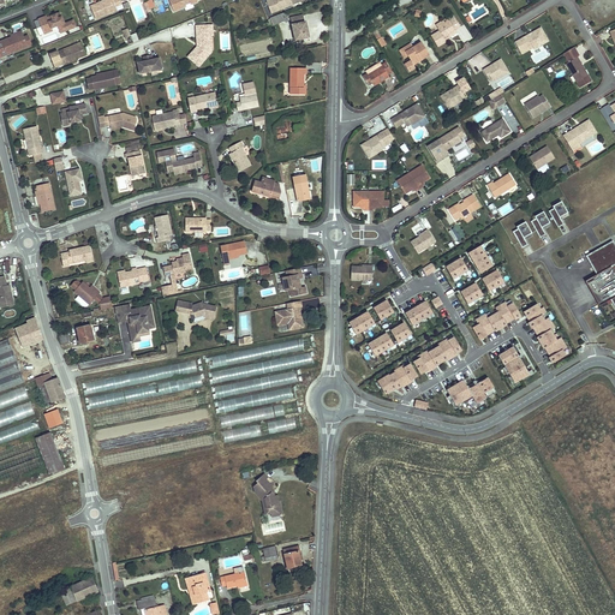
[(95,19),(123,9),(119,0),(113,0),(108,0),(97,5),(96,4),(90,6),(95,19)]
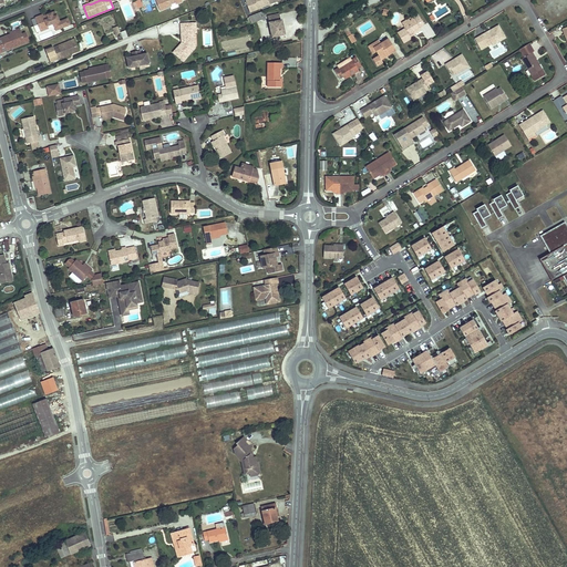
[(181,0),(155,0),(160,10),(182,2),(181,0)]
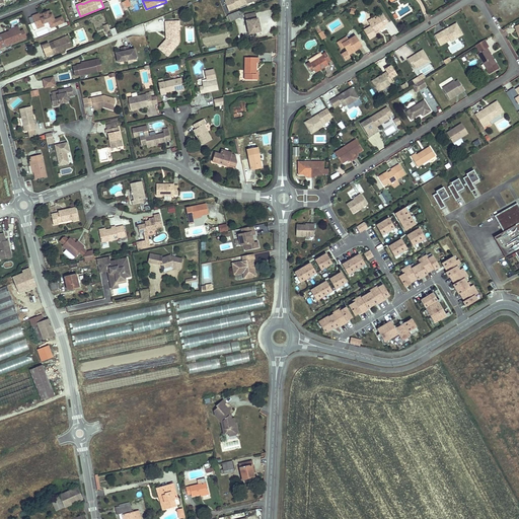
[(229,11),(256,0),(227,0),(225,1),(229,11)]
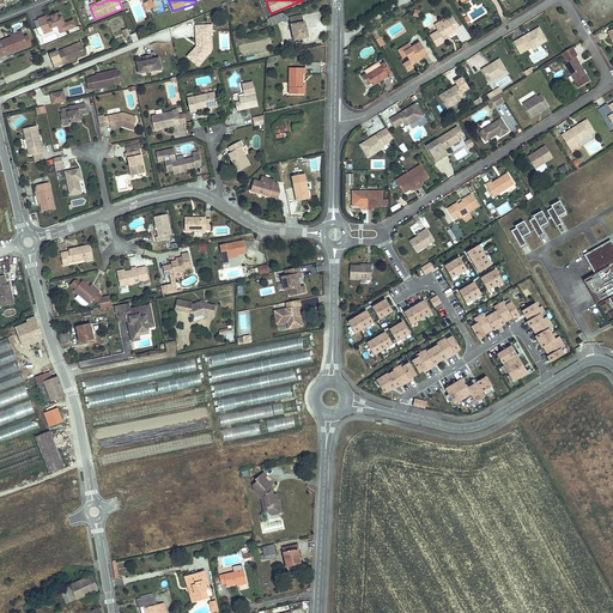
[(62,25),(58,13),(55,14),(52,16),(48,18),(47,16),(38,19),(44,34),(53,30),(52,28),(58,25),(60,31),(66,29),(66,31),(76,26),(73,20),(62,25)]
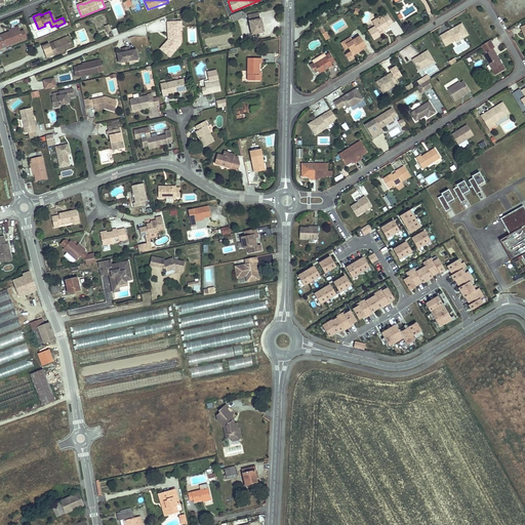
[(264,32),(260,18),(260,19),(258,13),(248,15),(252,35),(264,32)]
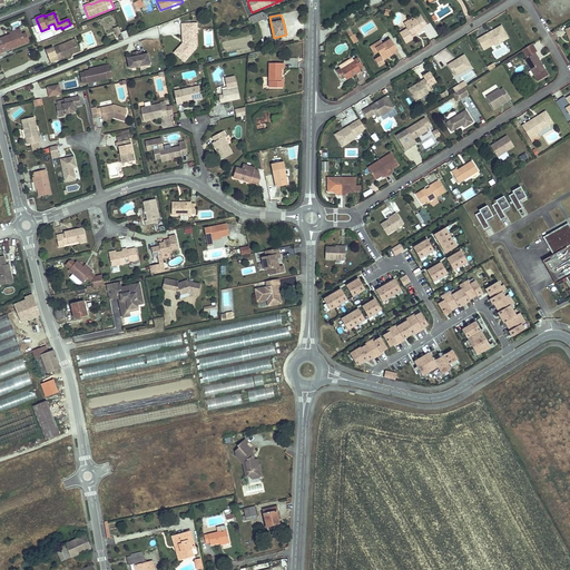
[(412,36),(422,29),(422,28),(426,25),(422,17),(416,20),(416,19),(405,26),(408,29),(400,33),(405,43),(413,39),(412,36)]
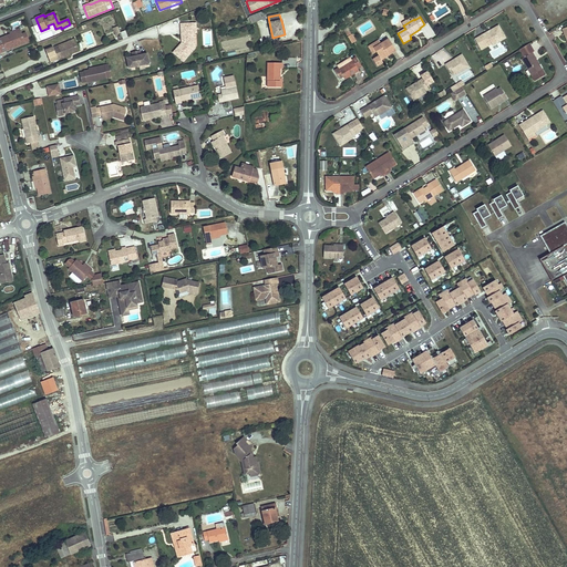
[(195,48),(195,33),(191,33),(191,29),(196,29),(196,23),(181,24),(182,40),(185,43),(184,44),(182,43),(173,52),(183,61),(195,48)]
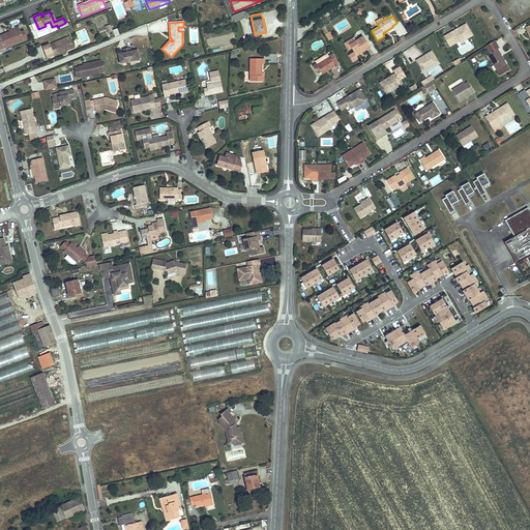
[(472,35),(466,24),(459,28),(460,30),(455,32),(454,31),(450,33),(454,39),(458,37),(460,41),(461,42),(472,35)]
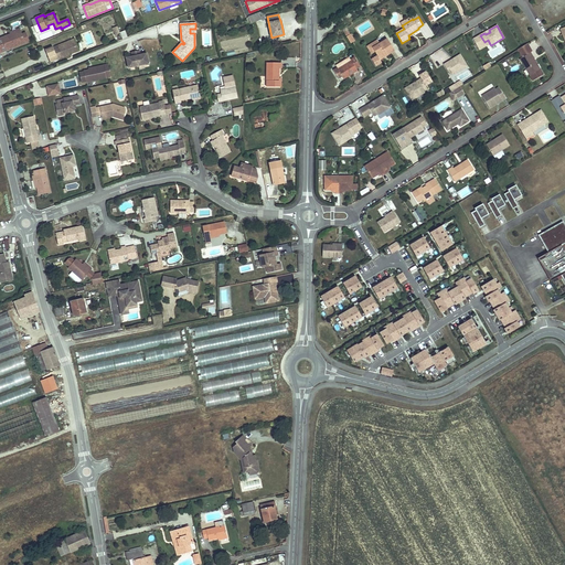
[(347,27),(342,30),(350,43),(354,41),(347,27)]
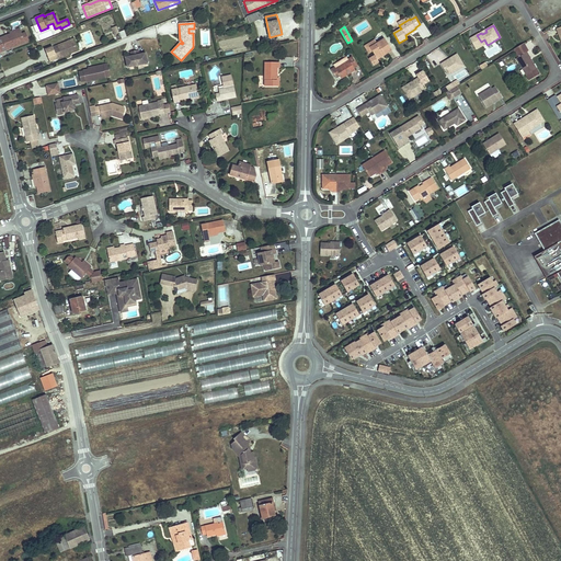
[(0,45),(2,52),(24,43),(20,29),(0,36),(0,45)]
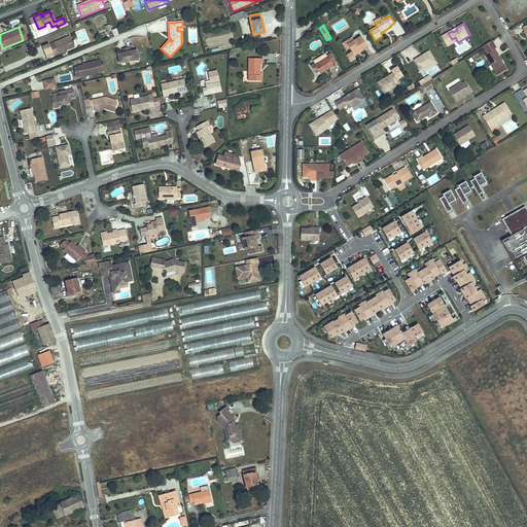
[(38,38),(48,34),(46,29),(36,33),(38,38)]
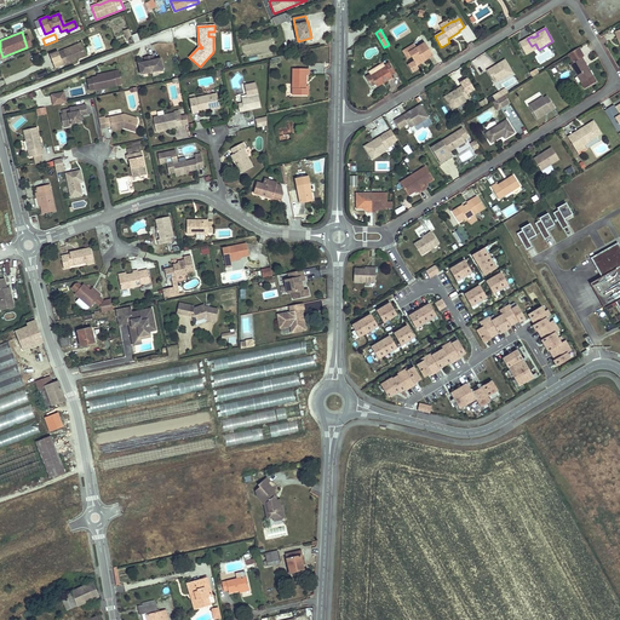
[(532,46),(527,39),(520,42),(526,55),(538,49),(535,44),(532,46)]
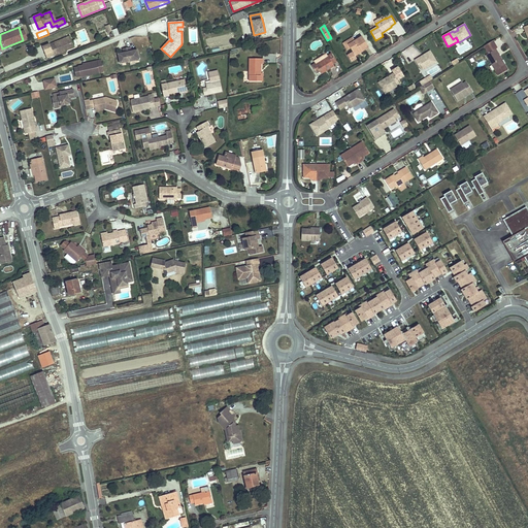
[(74,47),(70,36),(65,38),(66,39),(60,41),(43,48),(47,58),(74,47)]
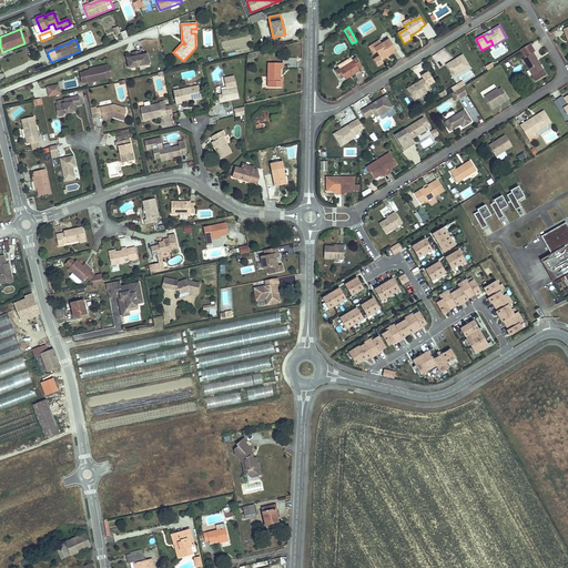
[(397,51),(395,48),(389,39),(382,43),(375,48),(377,52),(381,58),(387,54),(388,56),(397,51)]
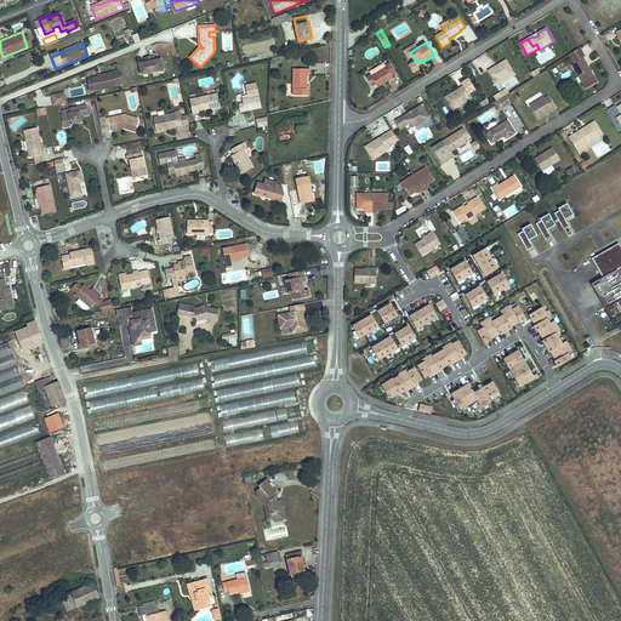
[(417,47),(415,44),(403,51),(408,60),(412,57),(410,52),(417,47)]
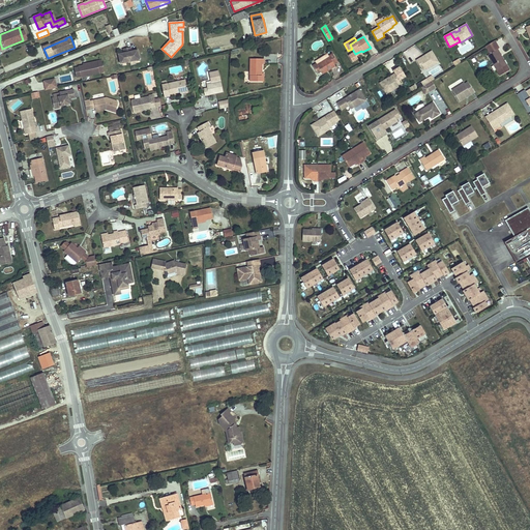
[(504,60),(497,49),(499,48),(495,40),(486,47),(489,51),(488,52),(489,54),(488,55),(500,76),(507,71),(503,64),(504,60)]
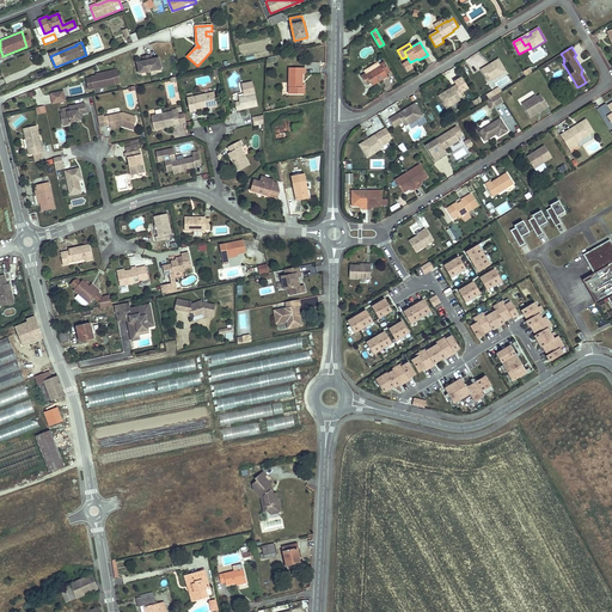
[(161,69),(159,57),(155,59),(152,59),(152,57),(152,54),(146,55),(150,72),(151,72),(155,71),(161,69)]
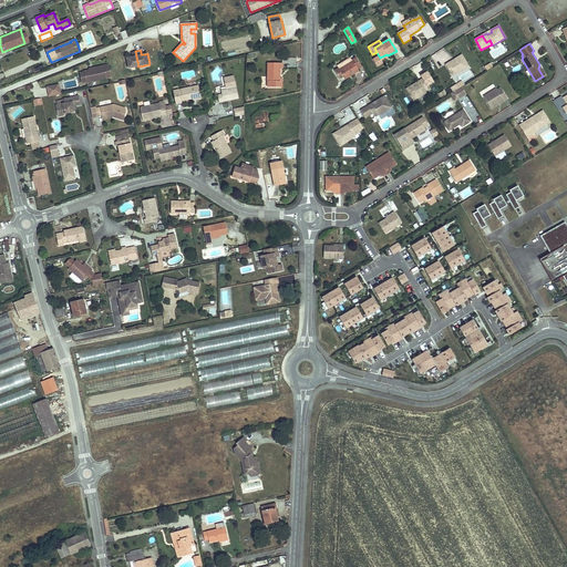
[(138,66),(135,51),(131,52),(131,55),(132,57),(127,58),(125,58),(127,69),(138,66)]
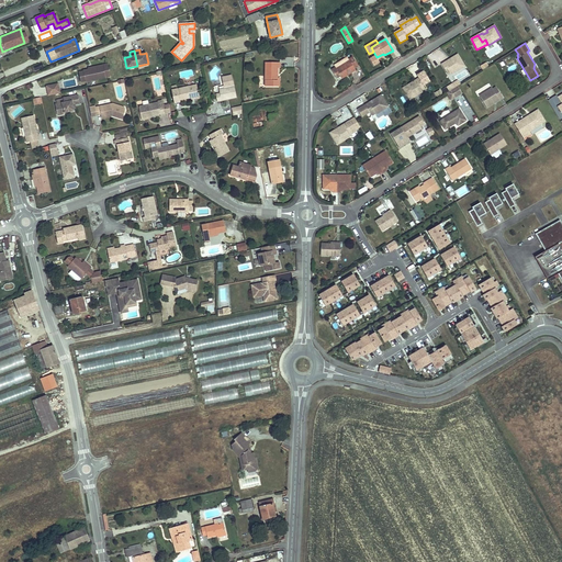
[(464,66),(458,54),(450,58),(451,60),(447,64),(446,62),(441,64),(446,71),(449,69),(451,72),(452,74),(464,66)]
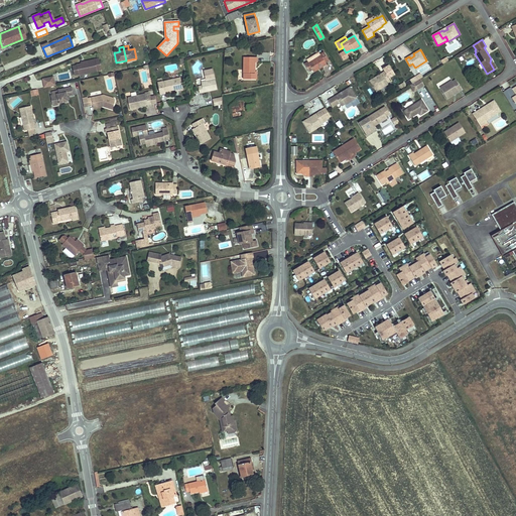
[(327,65),(325,61),(329,59),(324,52),(323,53),(319,54),(320,55),(308,63),(307,62),(304,65),(309,72),(312,70),(313,73),(327,65)]
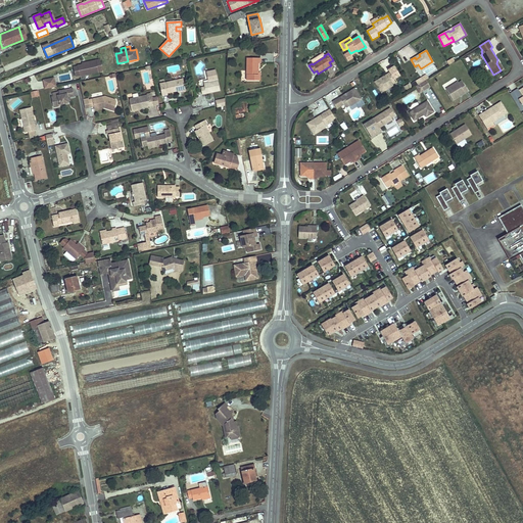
[(312,63),(313,64),(325,56),(324,55),(323,53),(311,60),(312,63)]
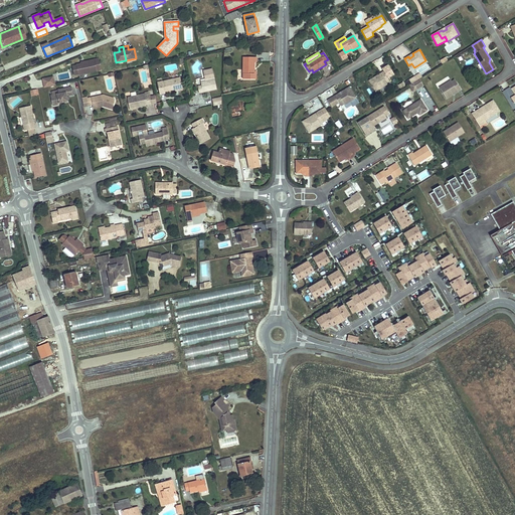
[(253,79),(254,62),(256,62),(256,57),(243,57),(243,78),(253,79)]
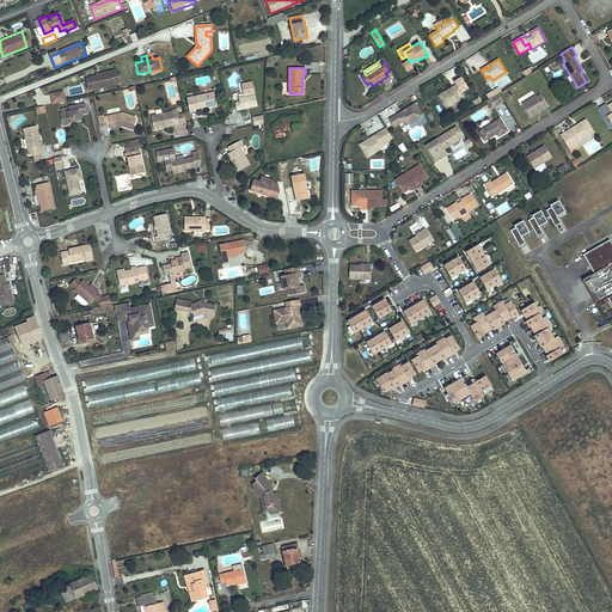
[(120,84),(117,69),(101,73),(101,74),(96,75),(91,77),(91,78),(93,89),(120,84)]
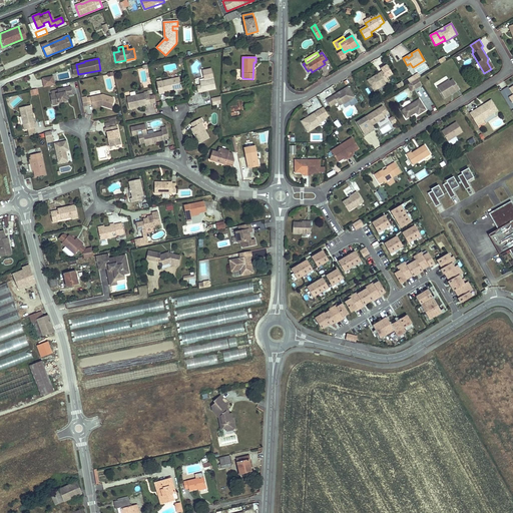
[(216,89),(211,68),(204,70),(202,70),(203,76),(207,75),(207,80),(204,80),(199,81),(200,85),(196,86),(198,92),(216,89)]
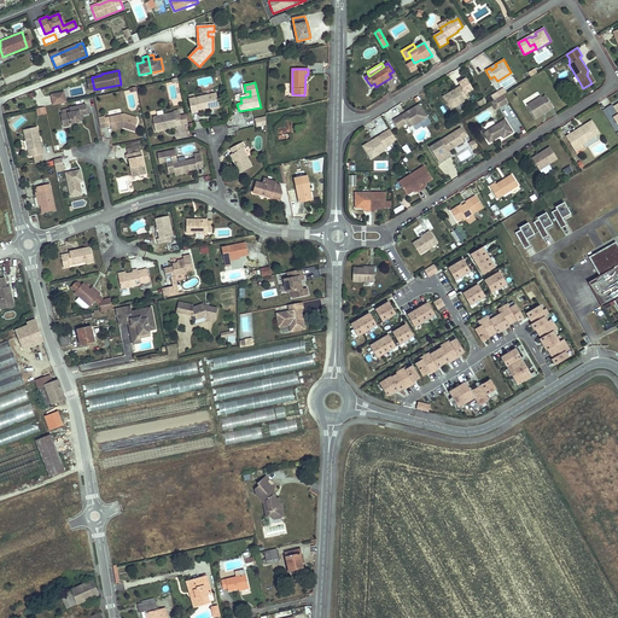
[(464,100),(461,97),(465,94),(460,86),(456,88),(458,91),(452,94),(450,92),(443,97),(452,110),(465,101),(464,100)]
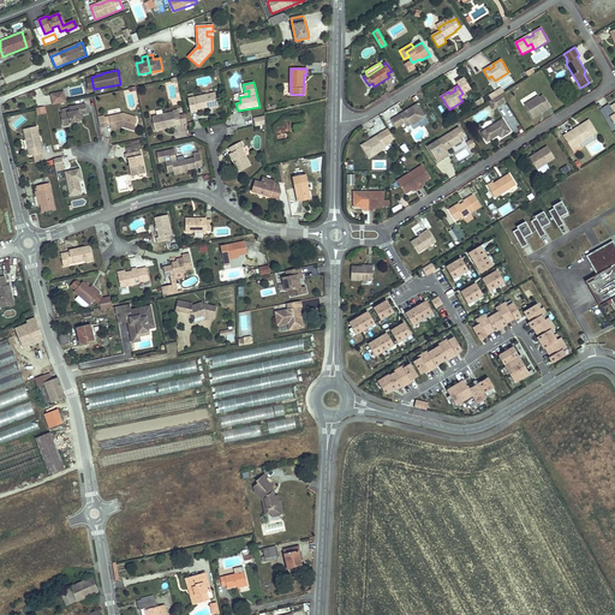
[(66,102),(65,97),(61,97),(60,93),(51,94),(53,105),(66,102)]
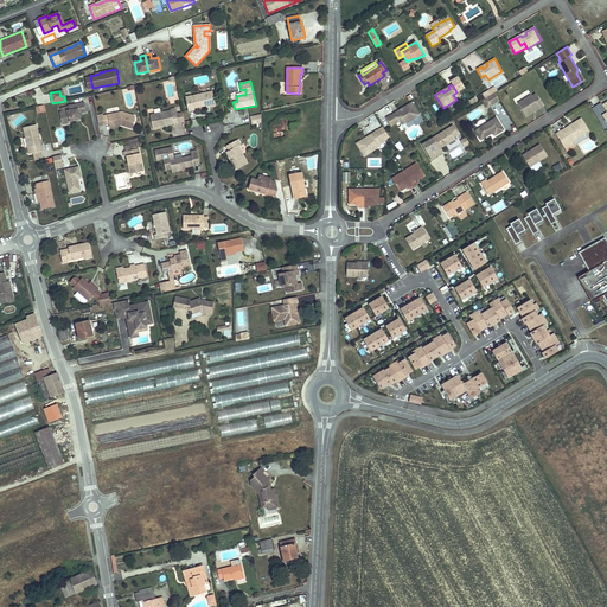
[(215,103),(212,91),(191,96),(191,93),(185,94),(186,97),(185,97),(189,112),(195,110),(195,108),(206,106),(215,103)]
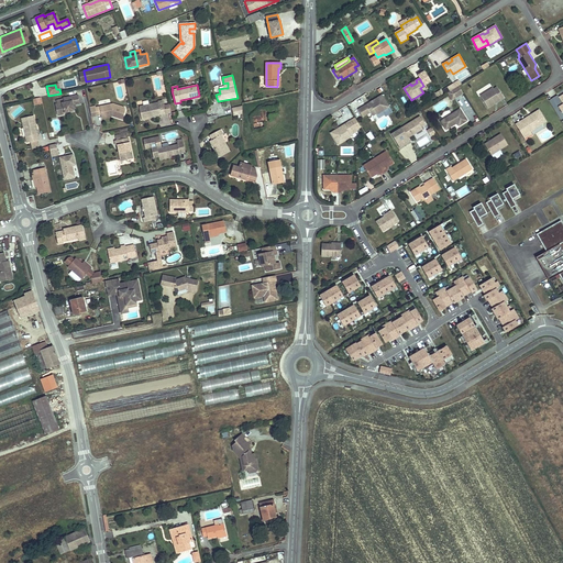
[(455,98),(463,94),(459,86),(457,86),(455,87),(450,91),(448,92),(450,97),(453,95),(455,98)]
